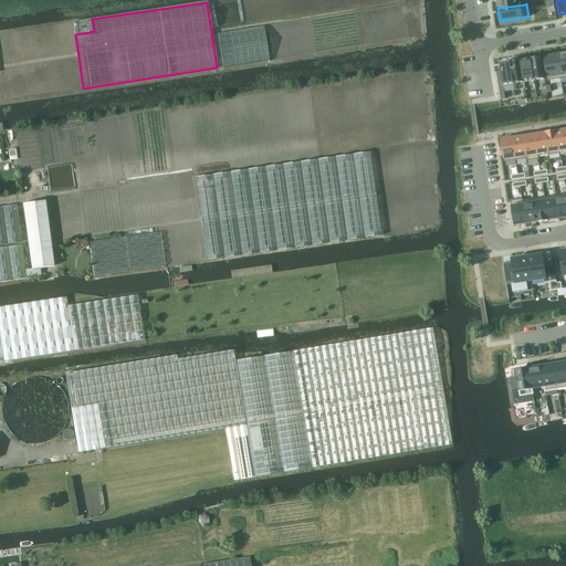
[(311,17),(315,51),(362,44),(357,10),(311,17)]
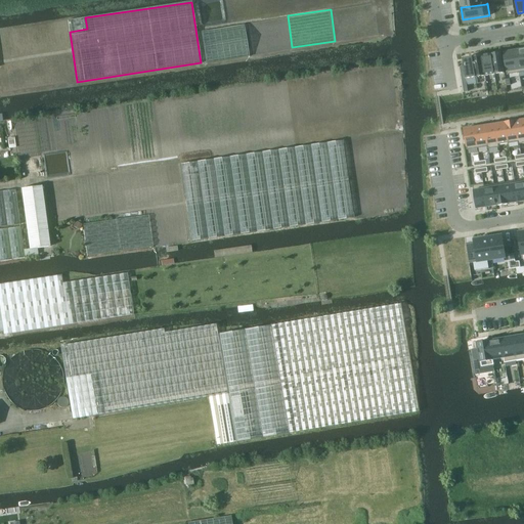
[(85,17),(68,19),(70,32),(87,29),(85,17)]
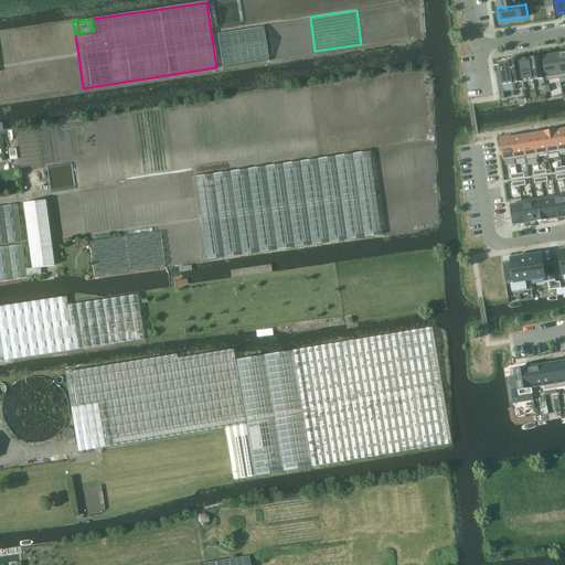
[(269,61),(263,27),(216,34),(222,68),(269,61)]
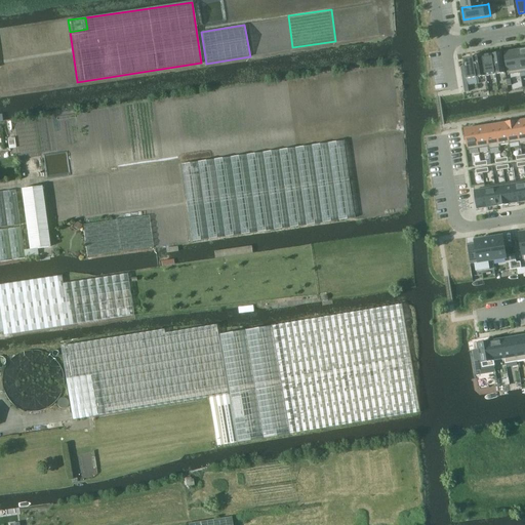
[(360,25),(360,35),(371,35),(371,25),(360,25)]
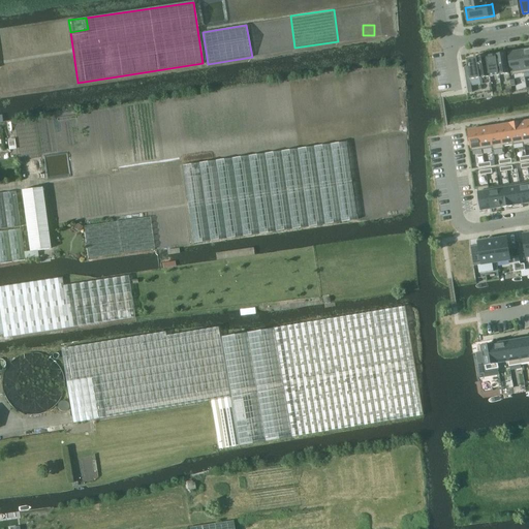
[(521,51),(508,53),(512,75),(524,73),(521,51)]
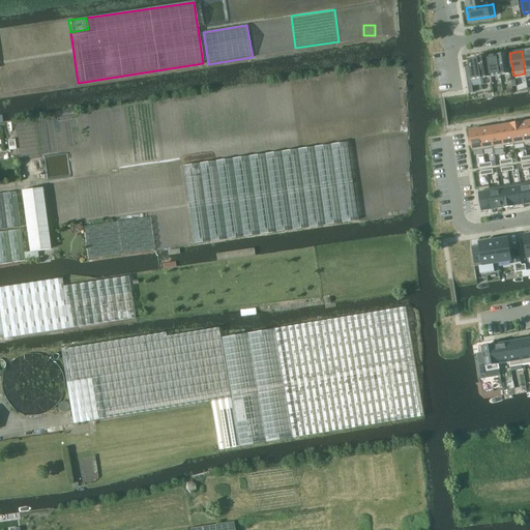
[(506,54),(498,55),(501,76),(510,74),(506,54)]
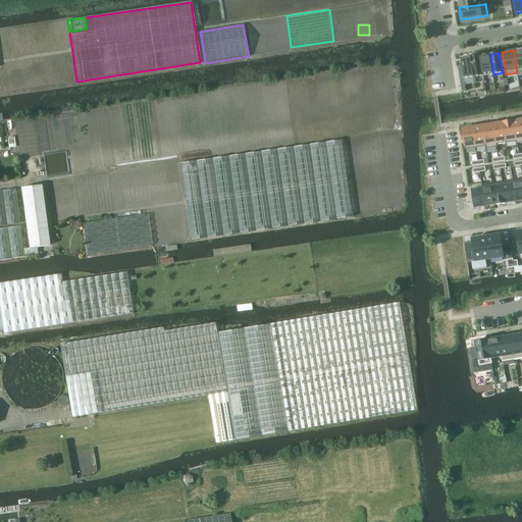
[(490,54),(480,56),(483,75),(493,74),(490,54)]
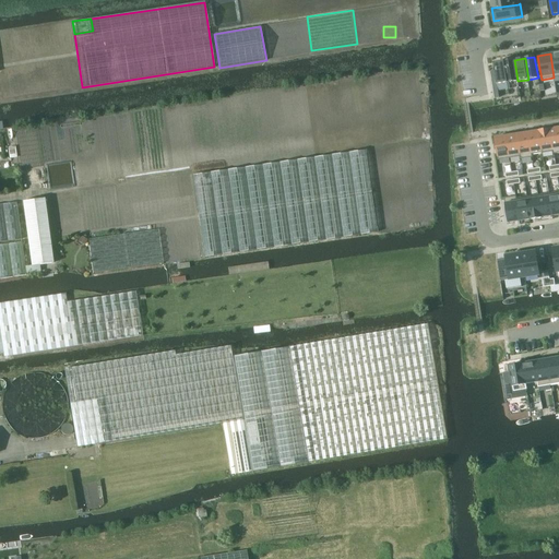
[(514,60),(504,61),(508,83),(518,81),(514,60)]
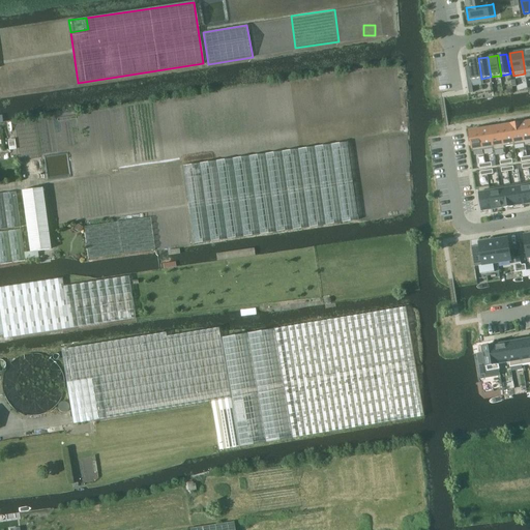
[(478,58),(468,59),(470,67),(471,74),(472,80),(481,79),(478,58)]
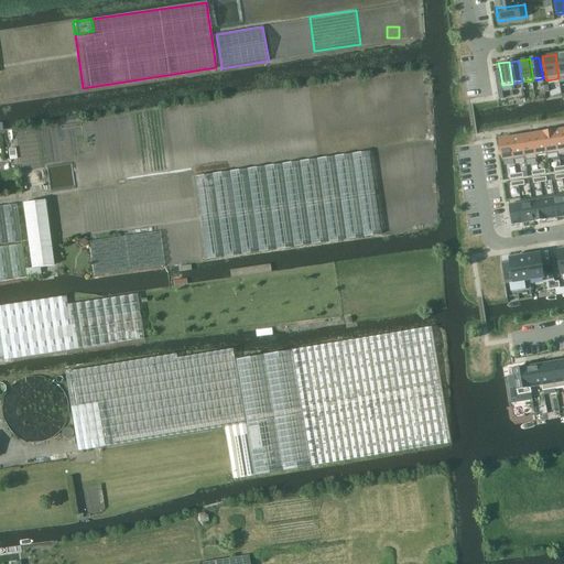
[(563,128),(554,130),(559,153),(559,155),(563,154),(563,128)]
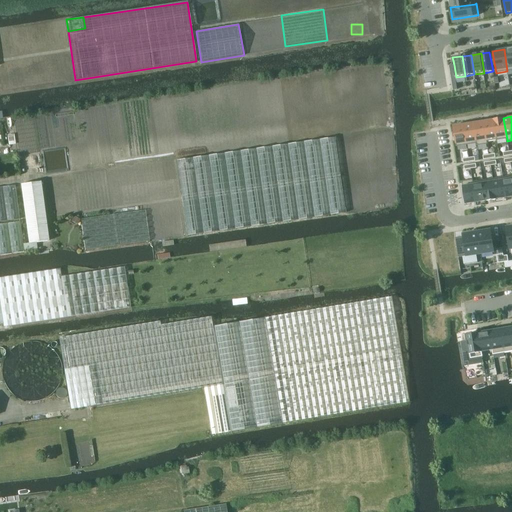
[(503,118),(494,120),(497,140),(507,139),(503,118)]
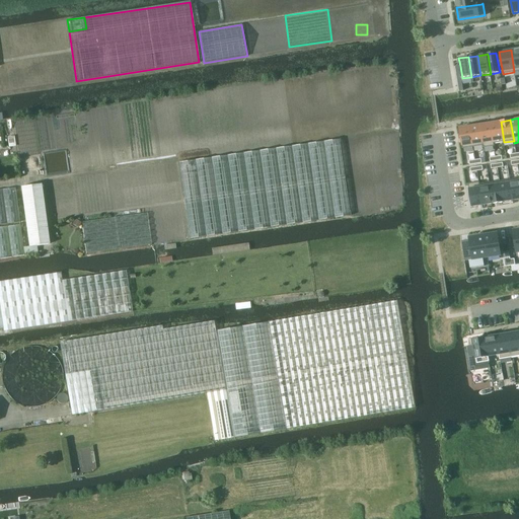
[(501,122),(491,123),(494,144),(504,142),(501,122)]
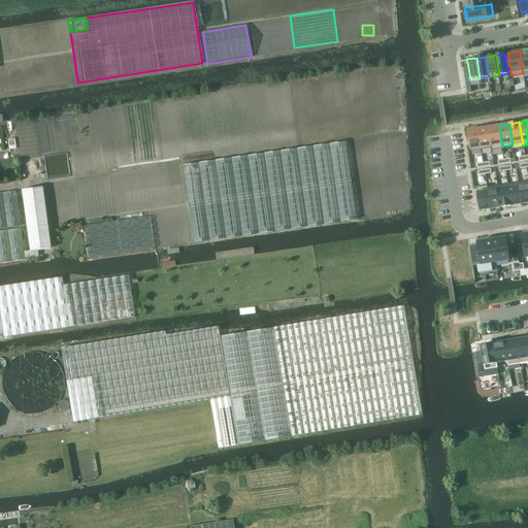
[(499,125),(488,127),(491,147),(492,151),(503,149),(502,146),(499,125)]
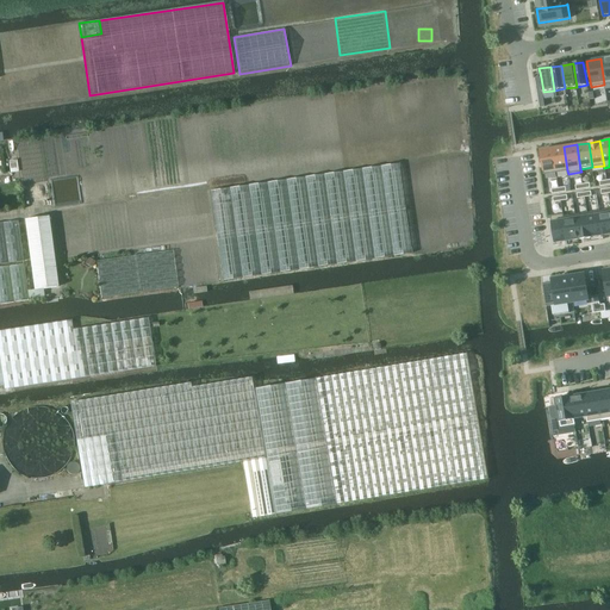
[(564,147),(552,148),(555,173),(567,170),(564,147)]
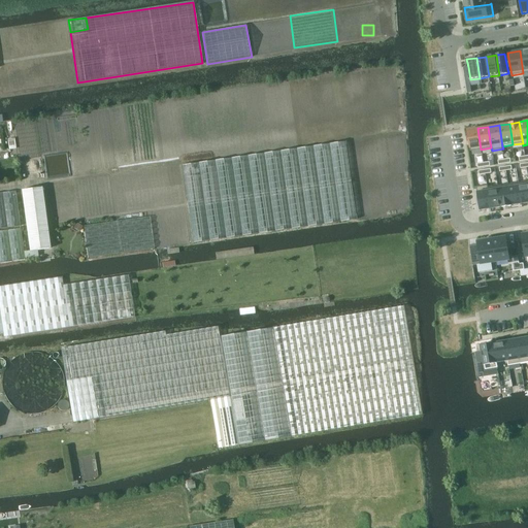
[(477,128),(467,130),(470,151),(481,150),(477,128)]
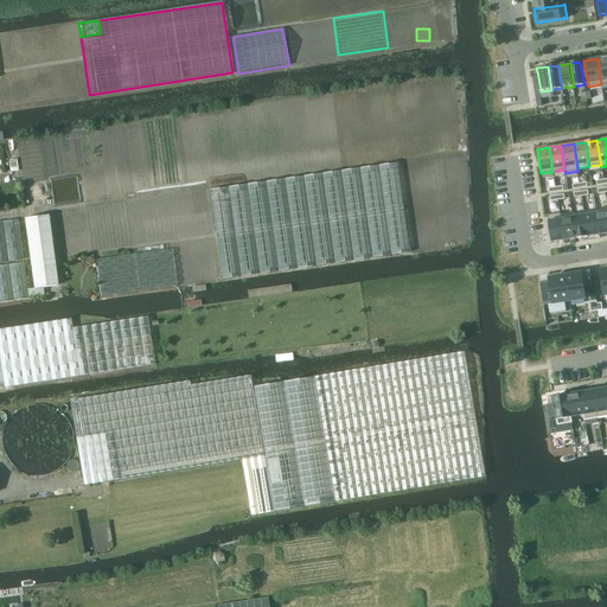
[(410,253),(397,163),(210,190),(222,279),(410,253)]
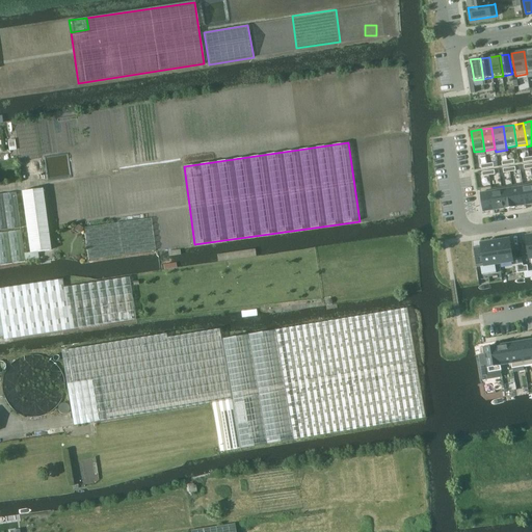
[(531,182),(523,184),(526,206),(531,204),(531,182)]
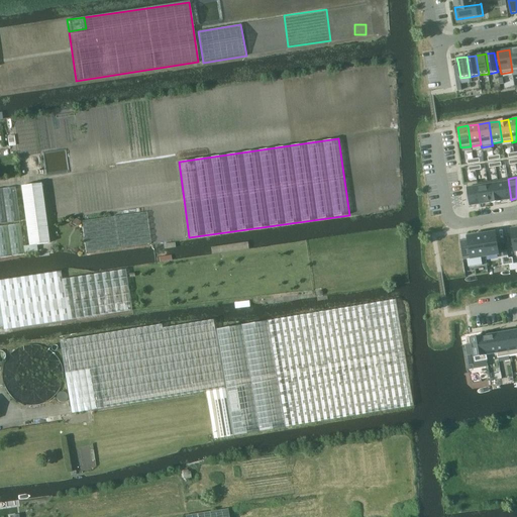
[(508,179),(498,181),(501,201),(511,200),(508,179)]
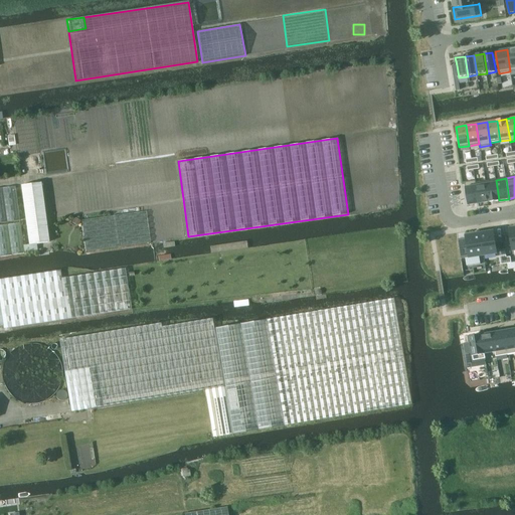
[(496,180),(486,181),(489,202),(499,200),(496,180)]
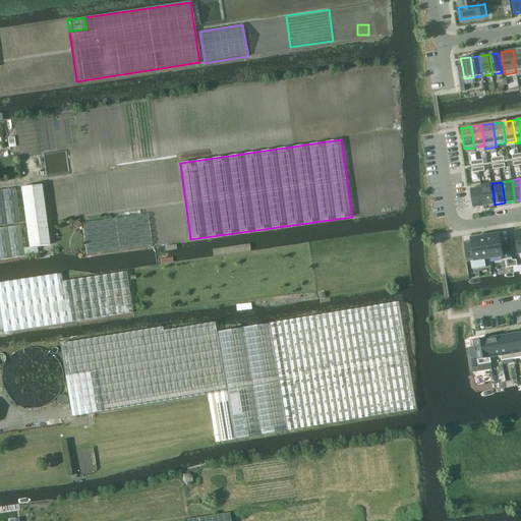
[(481,183),(470,184),(474,208),(485,206),(481,185),(481,183)]
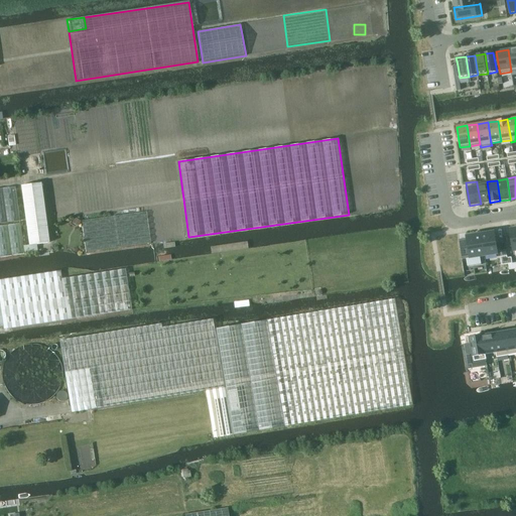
[(487,181),(477,183),(481,204),(490,203),(487,181)]
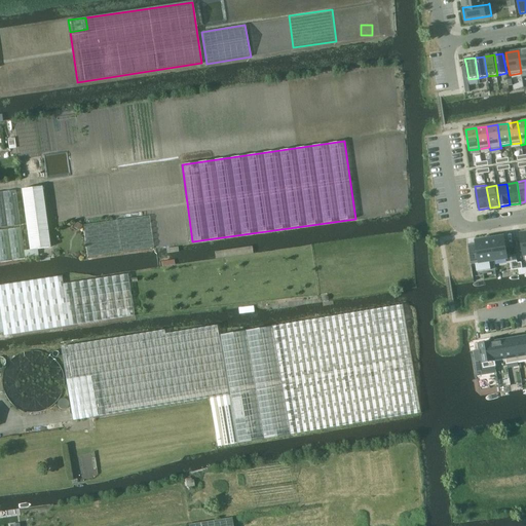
[(30,250),(50,248),(42,187),(22,189),(30,250)]
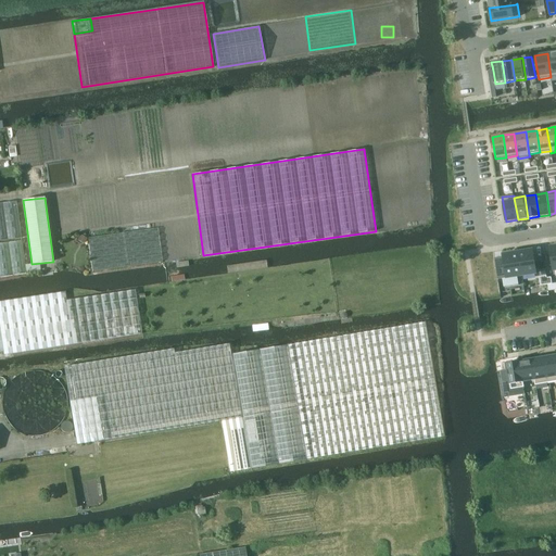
[(16,201),(0,202),(0,240),(22,238),(16,201)]
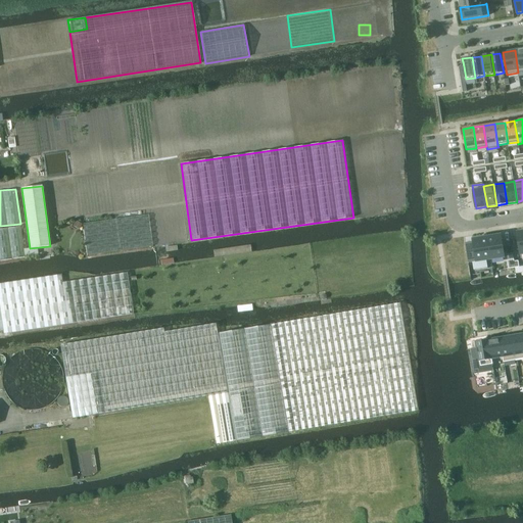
[(83,223),(87,254),(152,245),(148,215),(83,223)]
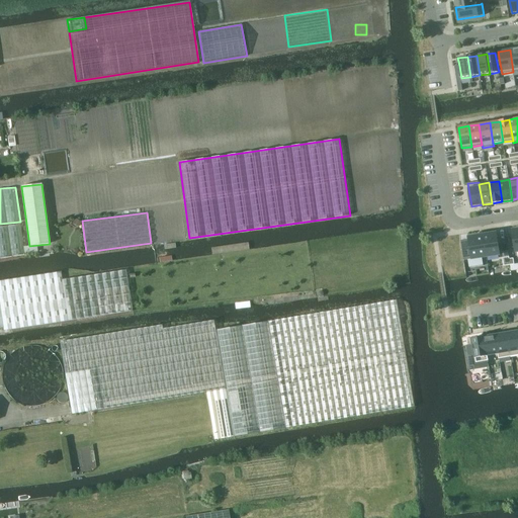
[(0,258),(24,254),(20,225),(0,227),(0,258)]
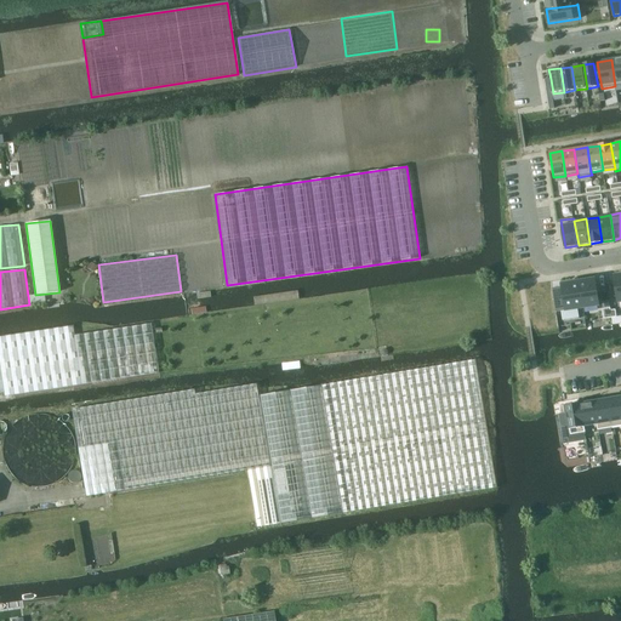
[(596,279),(579,281),(582,308),(599,306),(596,279)]
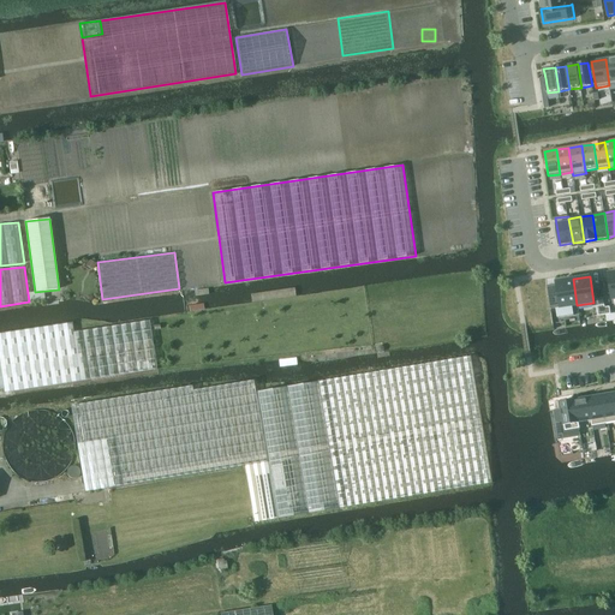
[(559,296),(549,297),(550,309),(560,308),(577,305),(573,279),(556,281),(559,296)]
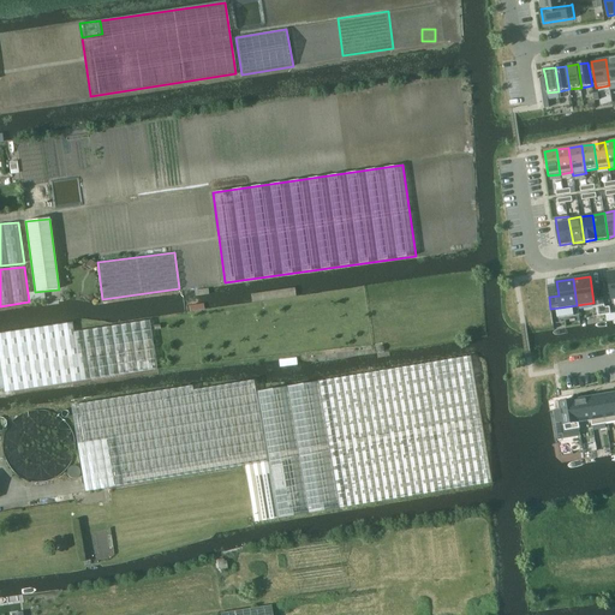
[(294,287),(251,294),(252,303),(296,297),(294,287)]
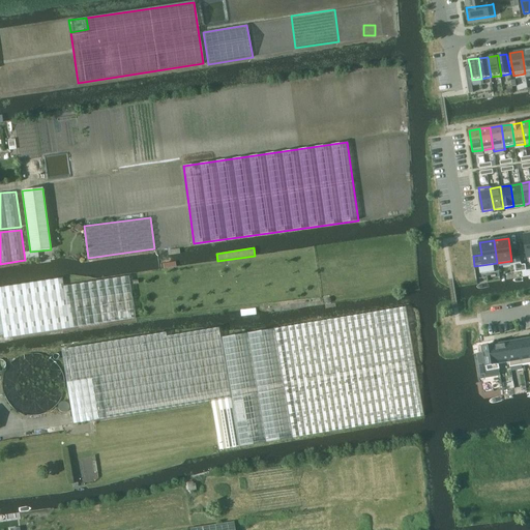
[(63,287),(62,278),(0,287),(0,336),(4,336),(4,339),(136,318),(128,277),(128,276),(63,287)]
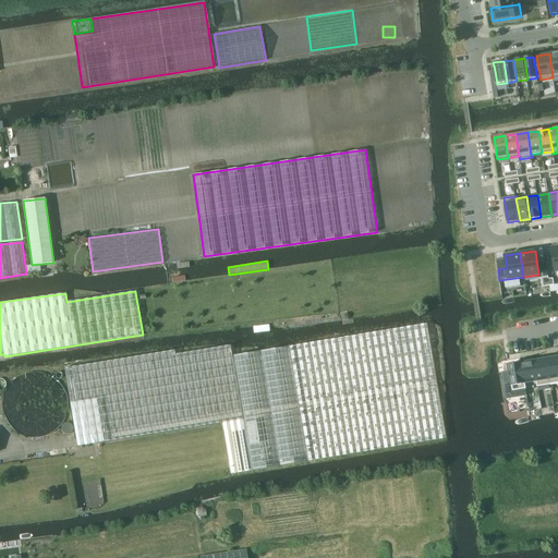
[(174,350),(64,368),(77,446),(222,423),(230,474),(252,470),(446,438),(426,324),(288,346),(232,355),(231,346),(174,354),(174,350)]
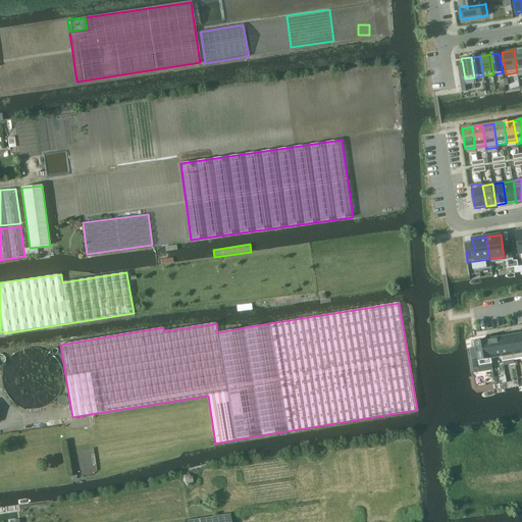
[(521,332),(511,335),(515,360),(521,358),(521,332)]
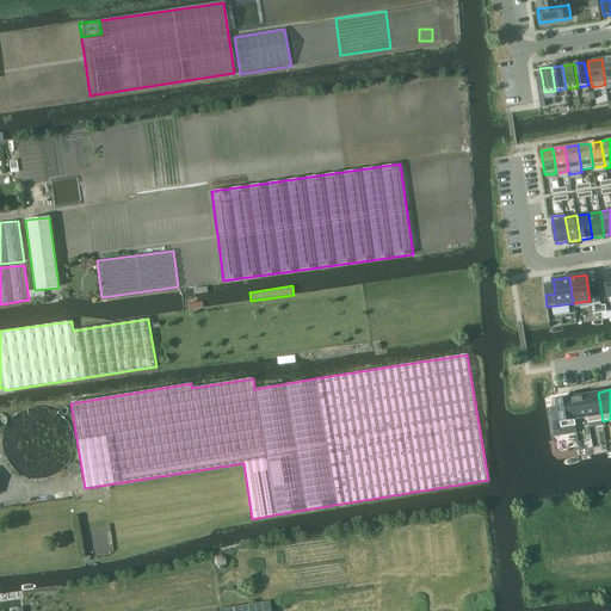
[(598,393),(584,395),(587,418),(588,424),(603,421),(598,393)]
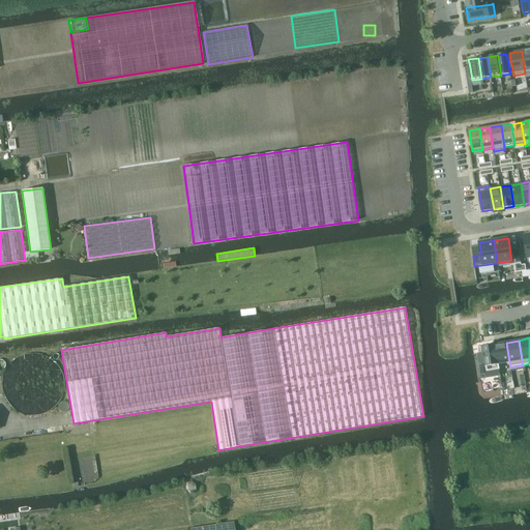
[(506,343),(496,345),(499,364),(509,362),(506,343)]
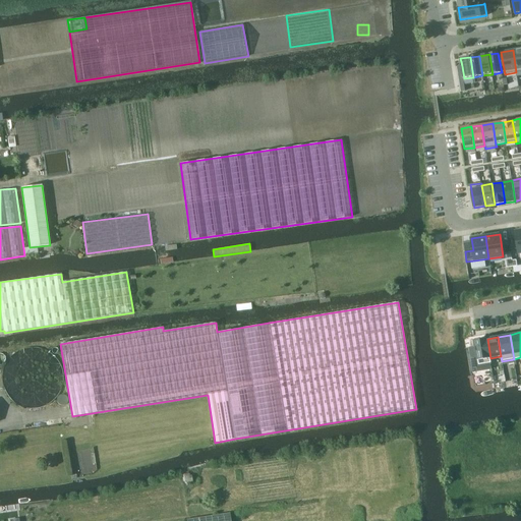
[(476,346),(469,348),(473,373),(491,370),(490,362),(491,362),(490,358),(487,339),(475,341),(476,346)]
